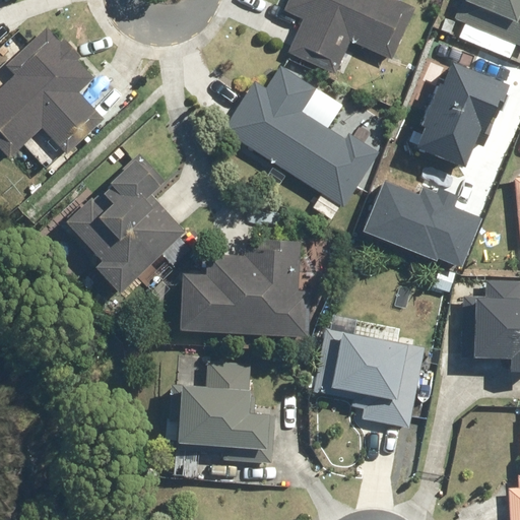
[(290,0),(287,10),(288,10),(287,13),(303,20),(288,53),(335,73),(350,41),(390,58),(412,7),(397,0),(290,0)]
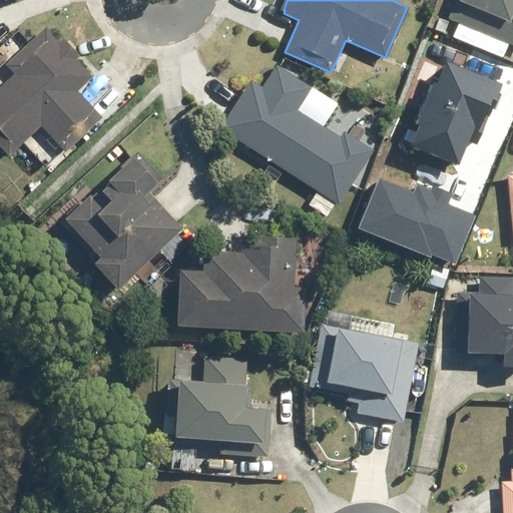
[(512,0),(453,0),(447,17),(512,45),(512,0)]
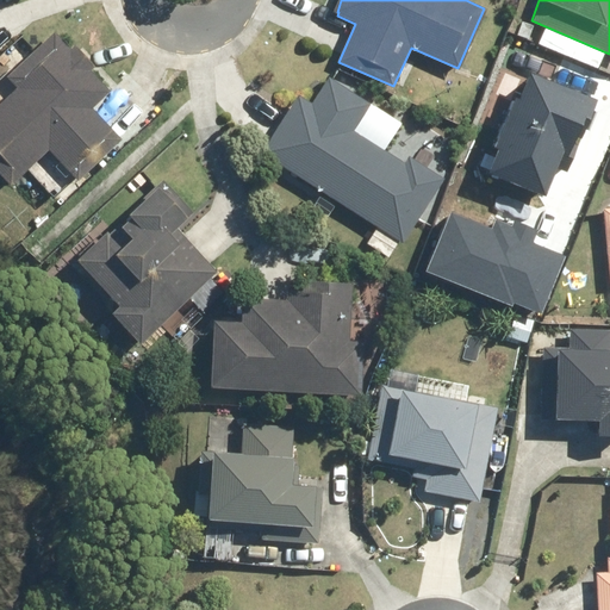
[(73,178),(119,137),(97,111),(111,98),(107,95),(111,92),(57,33),(8,78),(18,88),(4,99),(5,100),(0,105),(0,174),(12,187),(51,153),(73,178)]
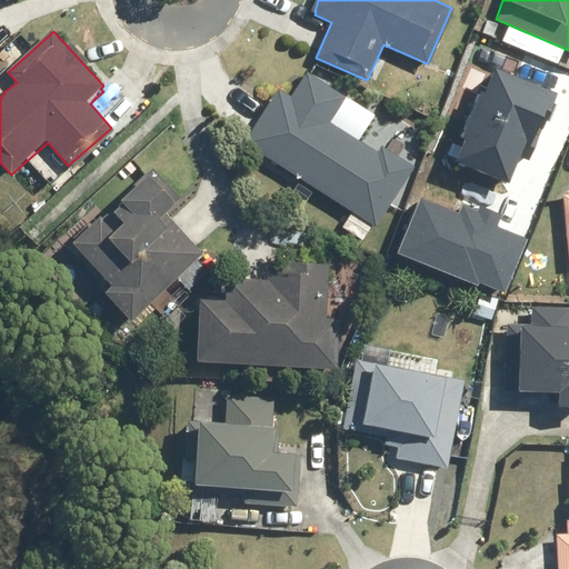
[(453,166),(505,186),(541,90),(490,70),(453,166)]
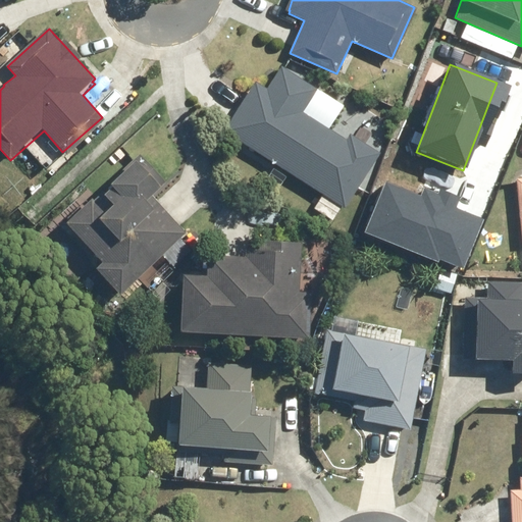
[(374,155),(325,125),(338,102),(281,69),(269,91),(256,83),(226,131),(345,203),(374,155)]
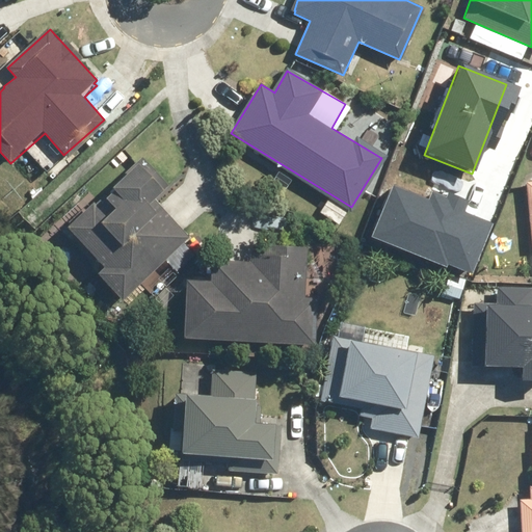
[(64,234),(125,296),(189,236),(155,200),(168,184),(141,161),(131,174),(130,173),(64,234)]
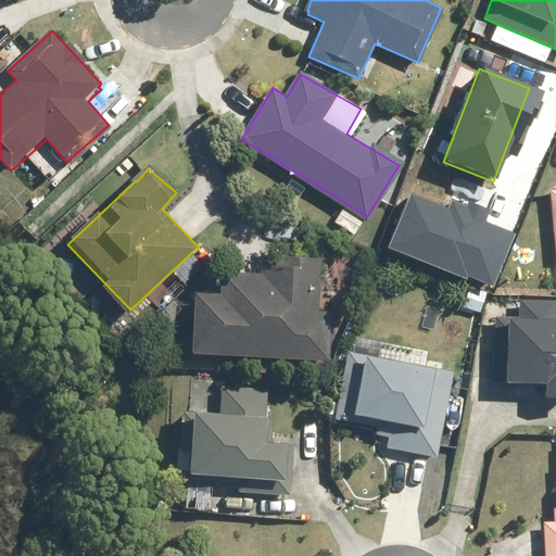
[(412,190),(389,243),(493,286),(515,231),(412,190)]
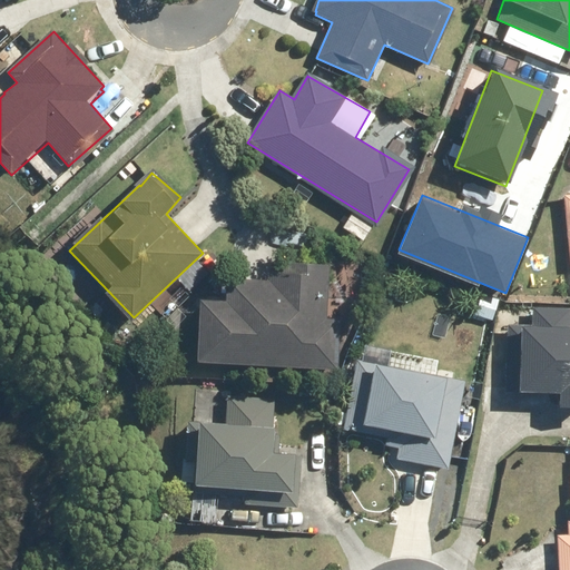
[(327,318),(330,264),(274,261),(273,282),(229,279),(228,301),(203,300),(202,332),(200,361),(335,369),(338,320),(327,318)]
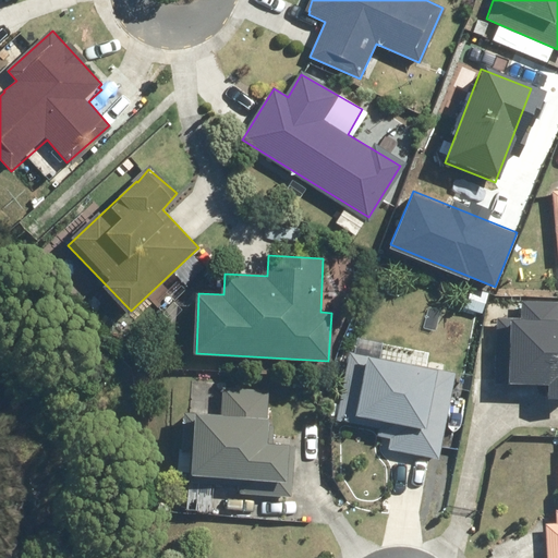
[(557,320),(506,320),(505,385),(557,385),(557,320)]
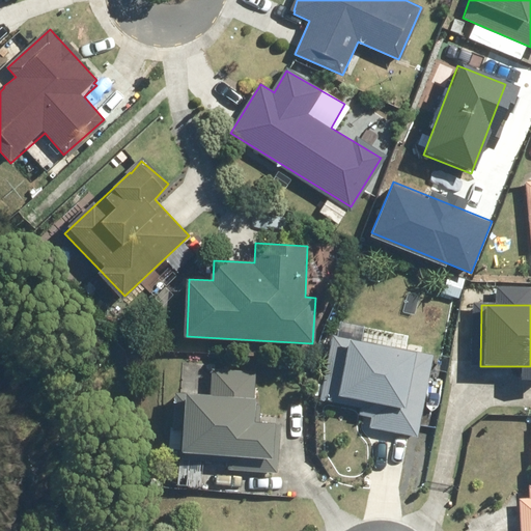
[(320,402),(373,413),(370,426),(418,437),(436,358),(431,357),(431,355),(334,335),(320,402)]
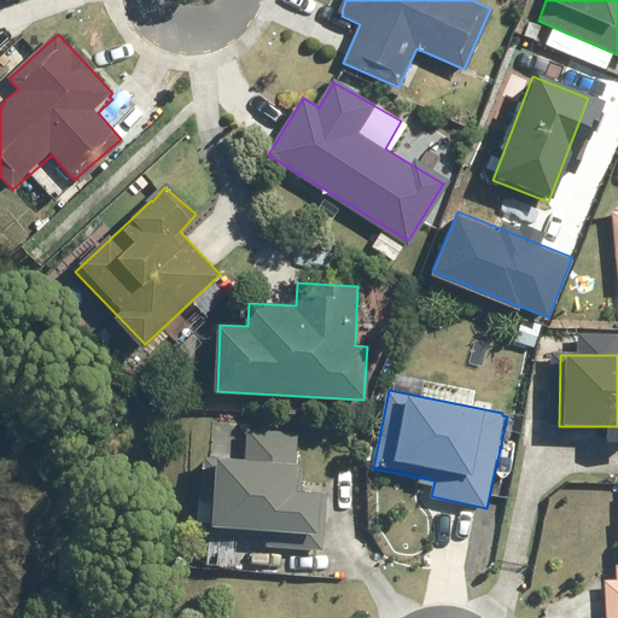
[(327,494),(296,491),(296,462),(293,462),(296,431),(248,429),(246,461),(204,460),(202,529),(266,530),(264,546),(322,551),(327,494)]
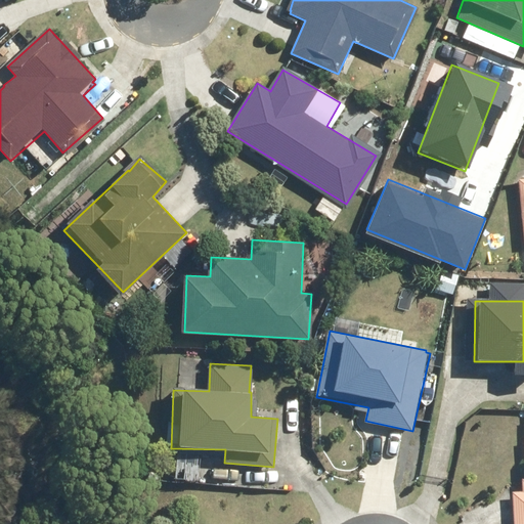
[(523,523),(523,489),(513,490),(514,523),(523,523)]
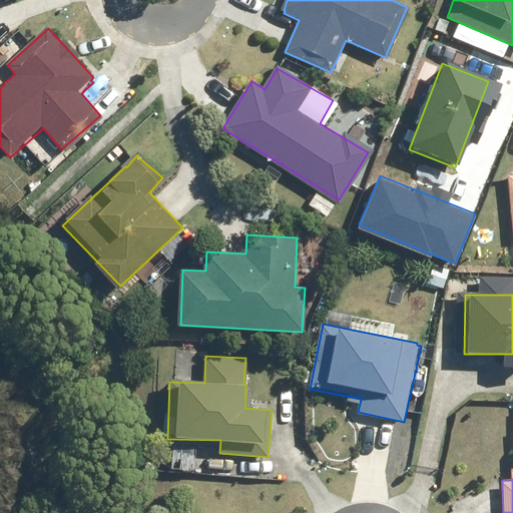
All buildings are outlined.
